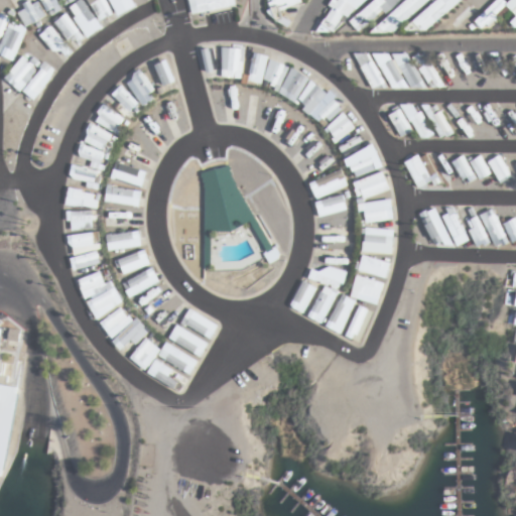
[(403,107),(421,141),(432,135),(415,101),(403,107)]
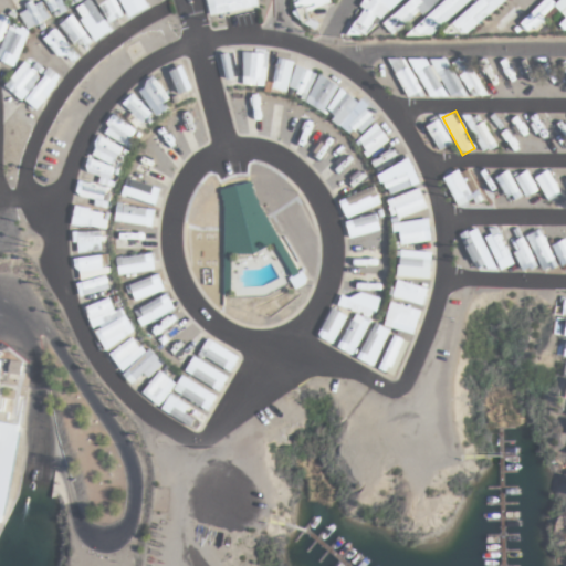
[(453,144),(438,119),(426,127),(441,152),(453,144)]
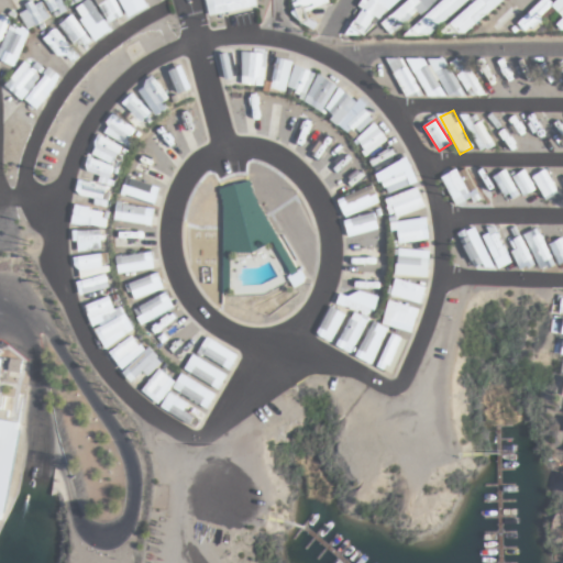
[(495,145),(481,121),(468,128),(483,152),(495,145)]
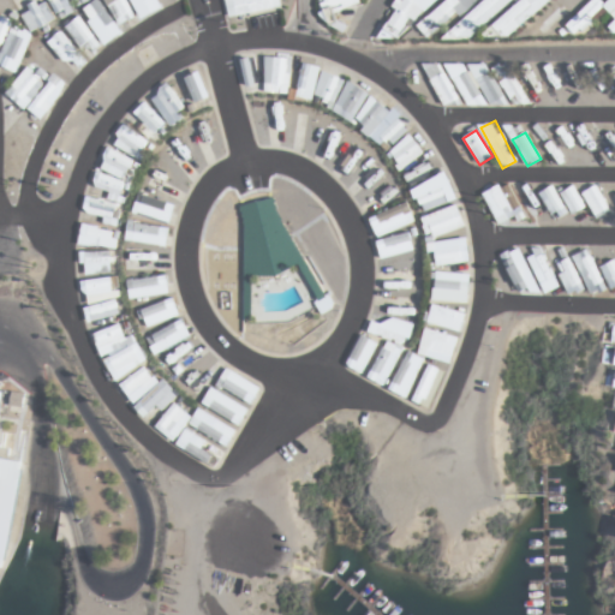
[(387,156),(402,172),(424,150),(408,135),(387,156)]
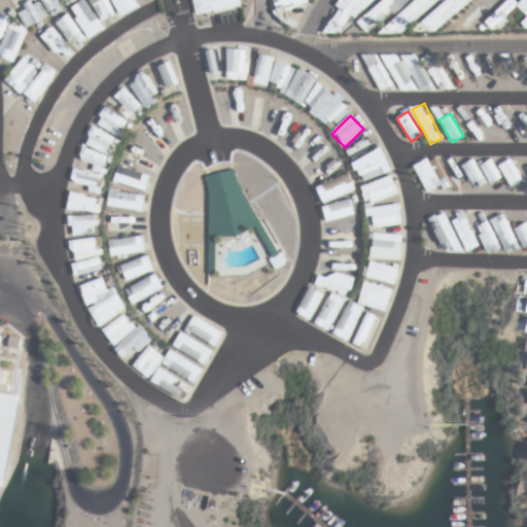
[(74,168),(71,181),(89,186),(88,191),(100,195),(109,155),(81,149),(79,160),(93,163),(90,172),(74,168)]
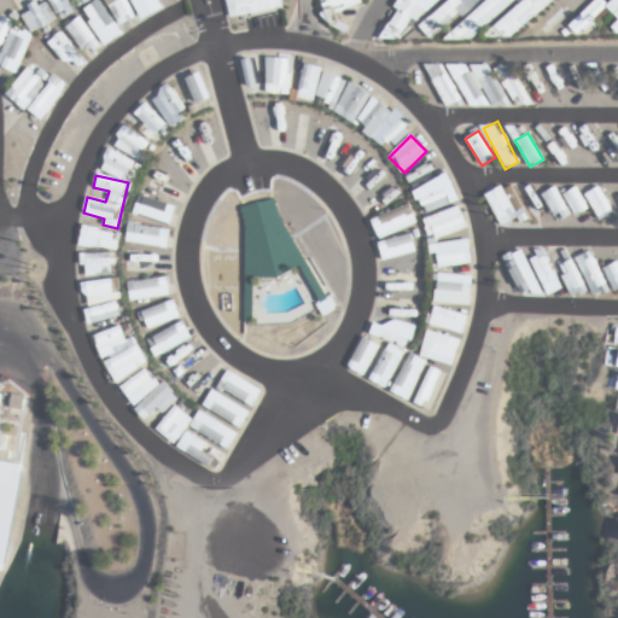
[(501,223),(525,210),(509,181),(485,194),(501,223)]
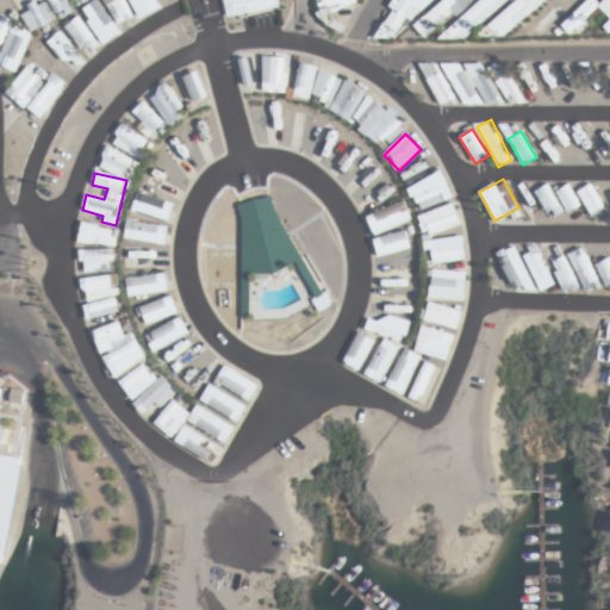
[(578,192),(592,217),(605,210),(591,184),(578,192)]
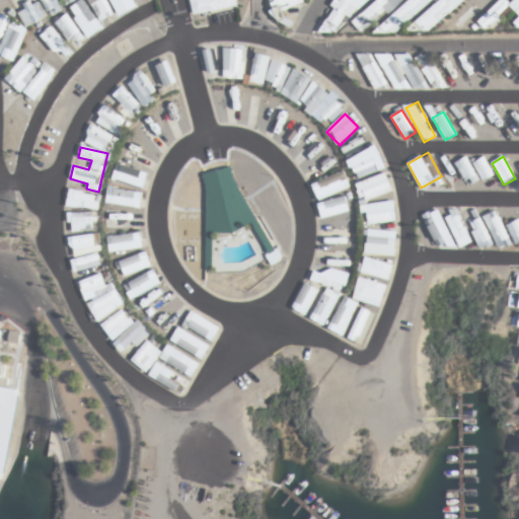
[(351,167),(357,179),(379,169),(373,157),(351,167)]
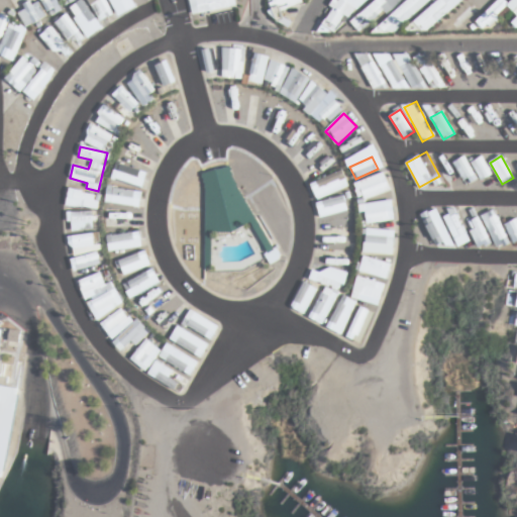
[(452,164),(467,186),(478,179),(463,157),(452,164)]
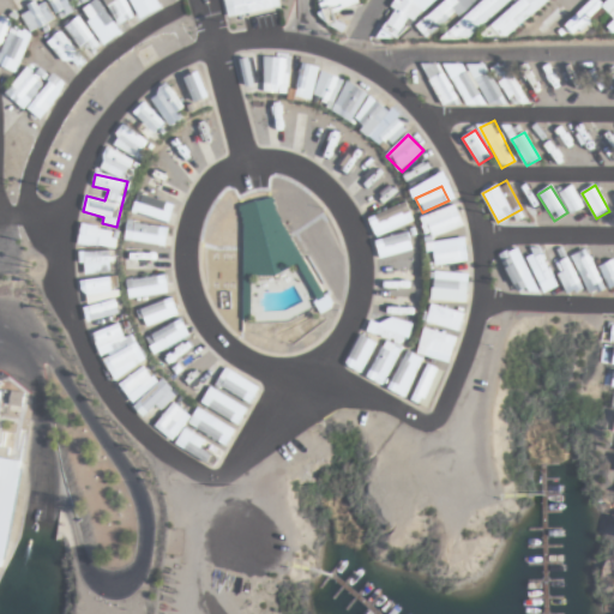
[(571,214),(584,208),(573,186),(560,192),(571,214)]
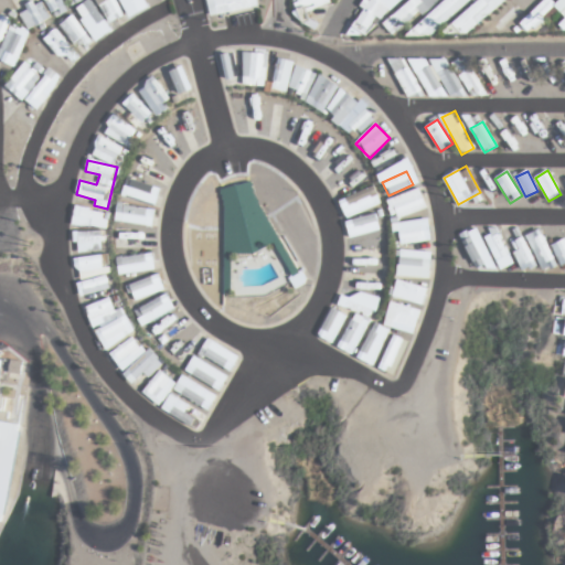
[(120,194),(153,208),(160,190),(128,177),(120,194)]
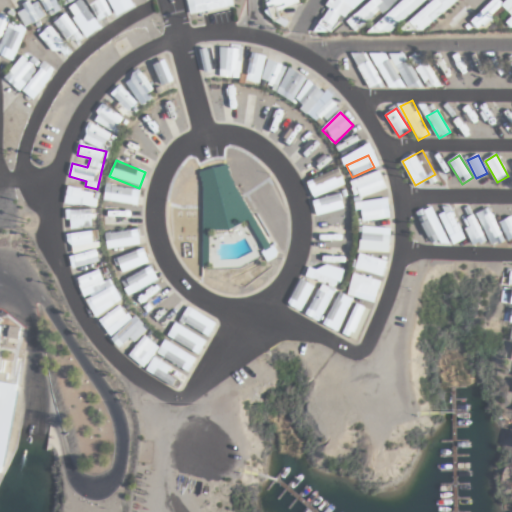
[(209,269),(209,235),(230,232),(249,223),(265,249),(261,252),(263,256),(266,260),(268,261),(275,257),(277,252),(273,245),(270,246),(230,178),(231,177),(229,174),(230,173),(228,169),(229,168),(227,164),(200,172),(199,176),(201,176),(201,181),(203,181),(203,186),(203,265),(204,265),(204,270),(209,269)]
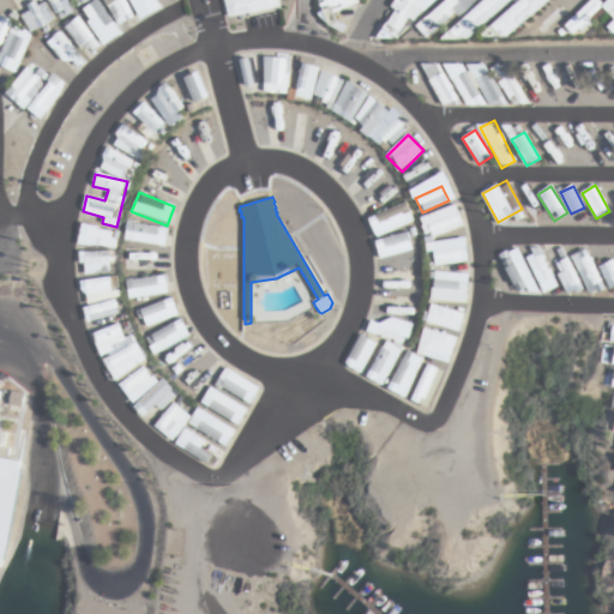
[(410,221),(404,203),(368,217),(375,235),(410,221)]
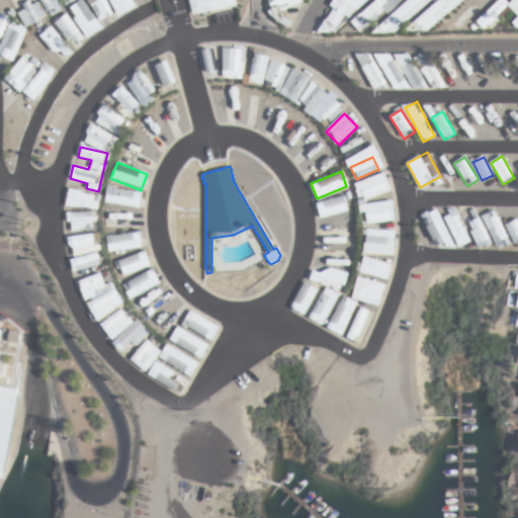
[(355,182),(360,200),(390,192),(384,174),(355,182)]
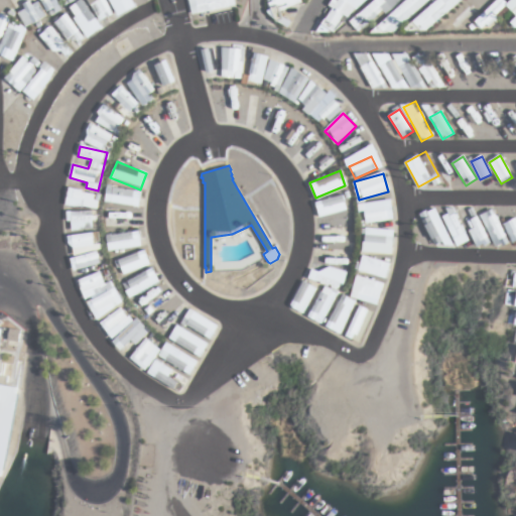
[(139,206),(140,190),(107,186),(105,203),(139,206)]
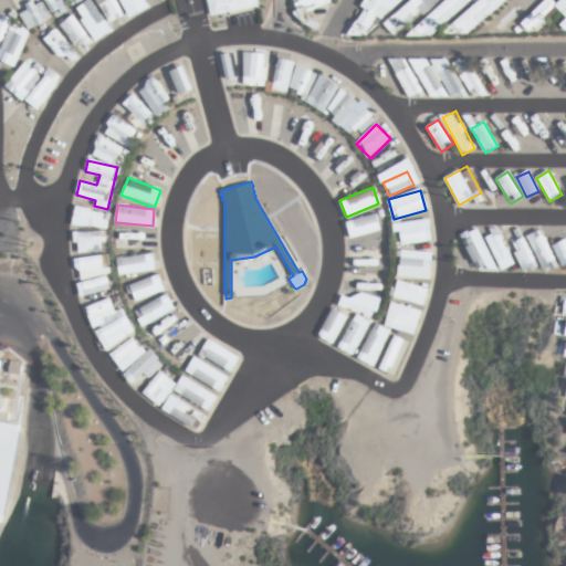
[(73,226),(105,226),(105,210),(73,210),(73,226)]
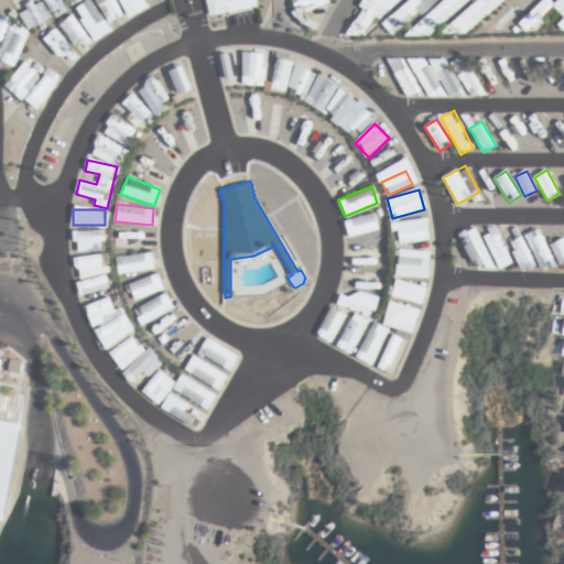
[(345,220),(349,237),(379,229),(375,214),(345,220)]
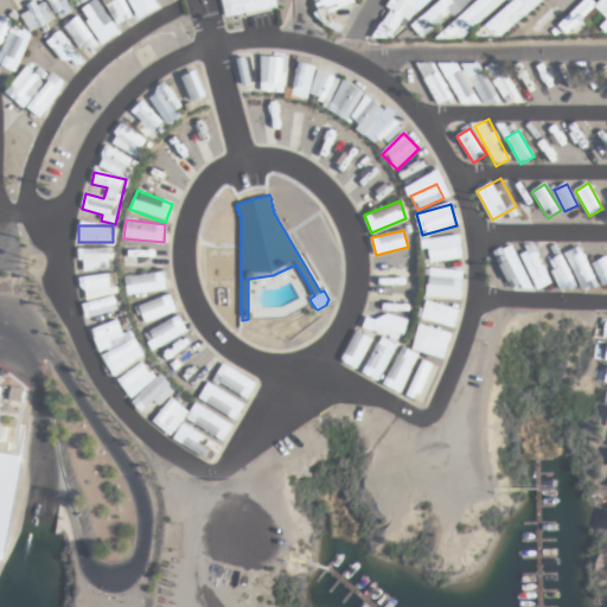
[(460,235),(423,240),(427,263),(462,259),(460,235)]
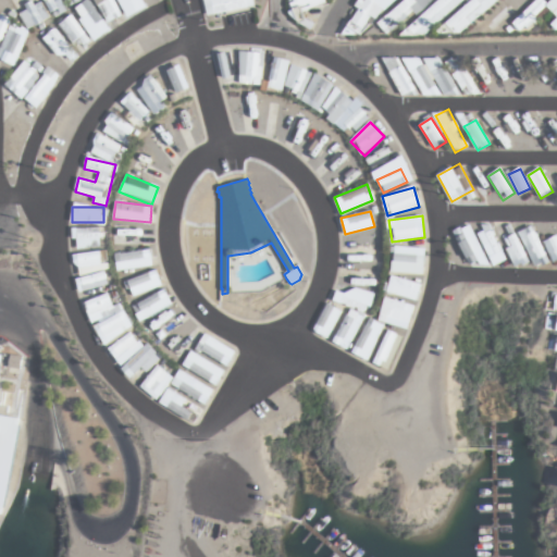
[(457,230),(472,269),(486,263),(471,224),(457,230)]
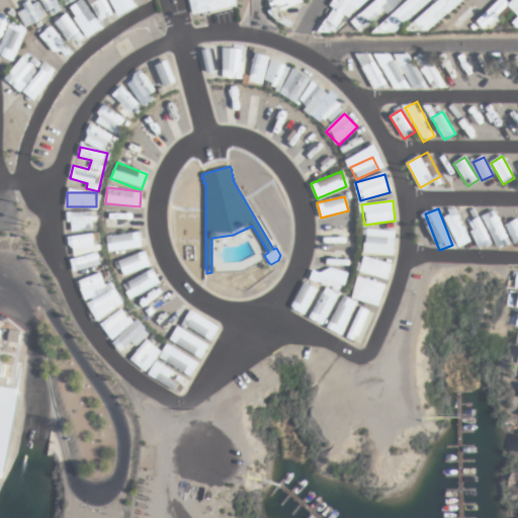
[(469,242),(455,209),(444,214),(458,247),(469,242)]
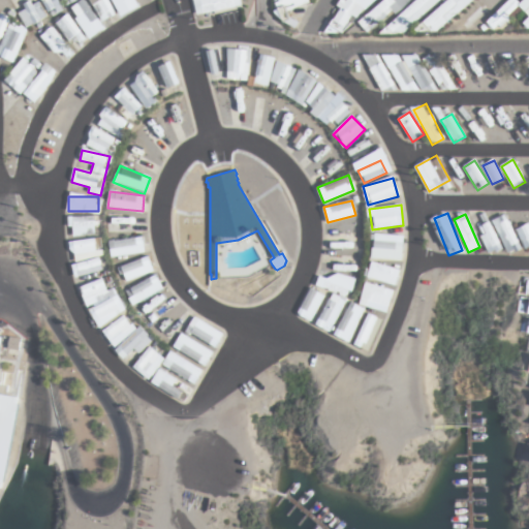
[(519,249),(507,215),(494,219),(506,253),(519,249)]
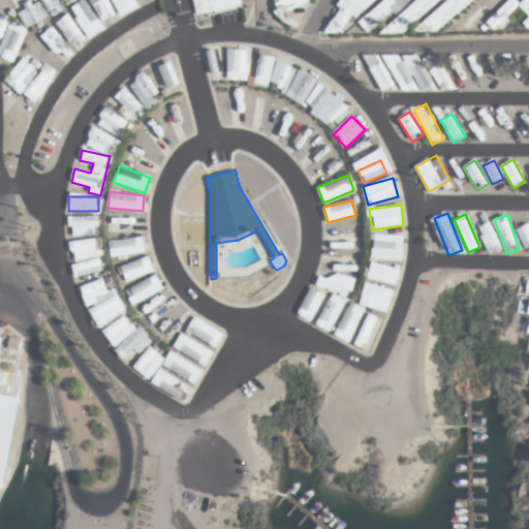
[(68,236),(96,236),(96,216),(68,216),(68,236)]
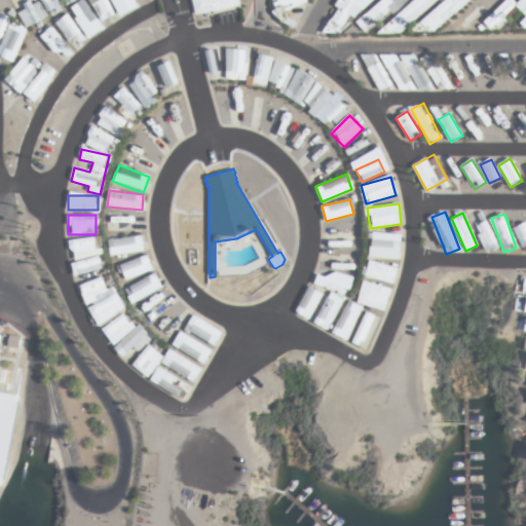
[(141,231),(141,215),(107,215),(107,231),(141,231)]
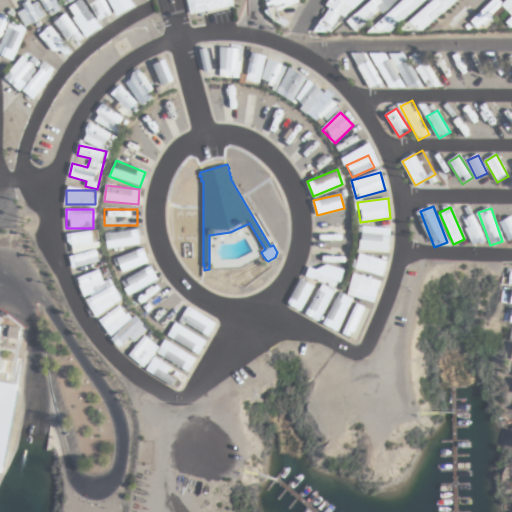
[(485,241),(474,212),(461,217),(472,246),(485,241)]
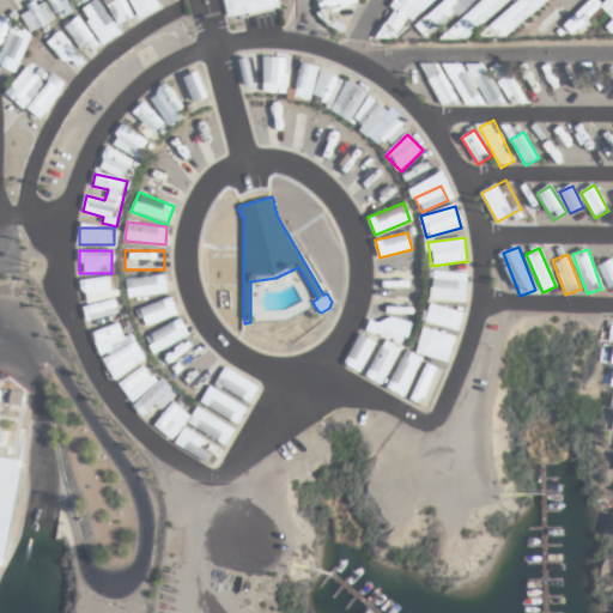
[(599,266),(610,289),(612,286),(612,262),(611,260),(599,266)]
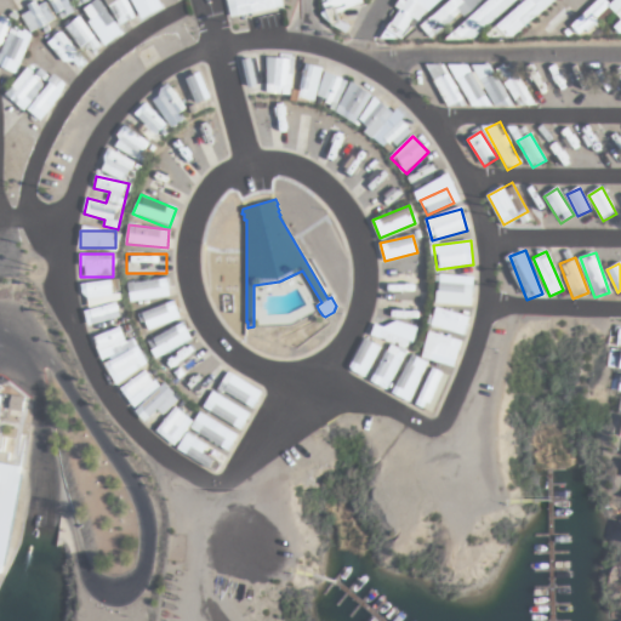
[(472,306),(473,277),(439,275),(438,305),(472,306)]
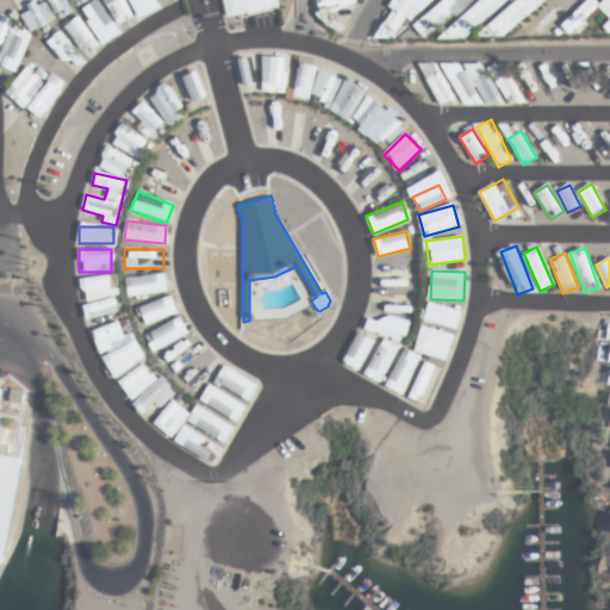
[(118,296),(117,274),(81,279),(82,299),(118,296)]
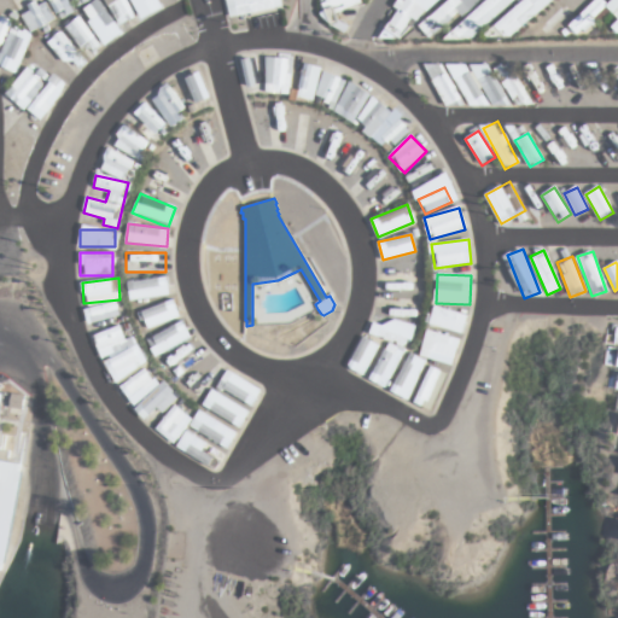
[(128,280),(129,298),(168,296),(167,278),(128,280)]
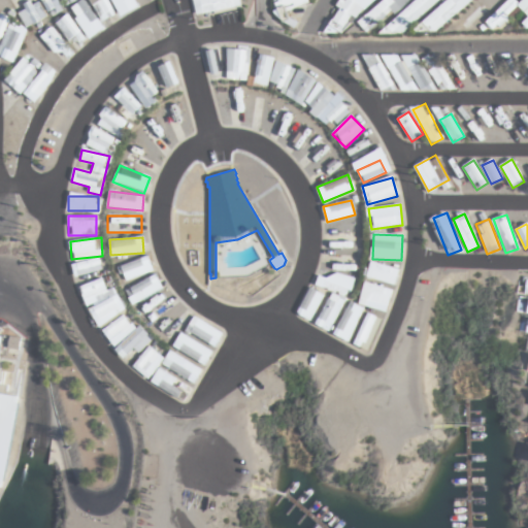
[(153,270),(146,256),(119,268),(125,283),(153,270)]
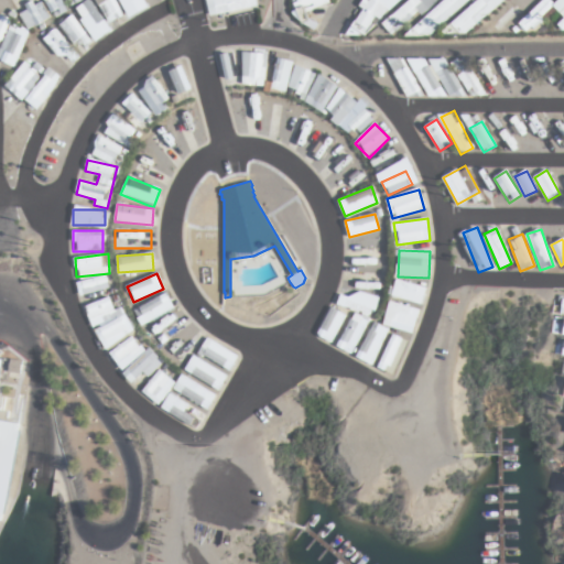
[(80,282),(84,295),(112,288),(108,274),(80,282)]
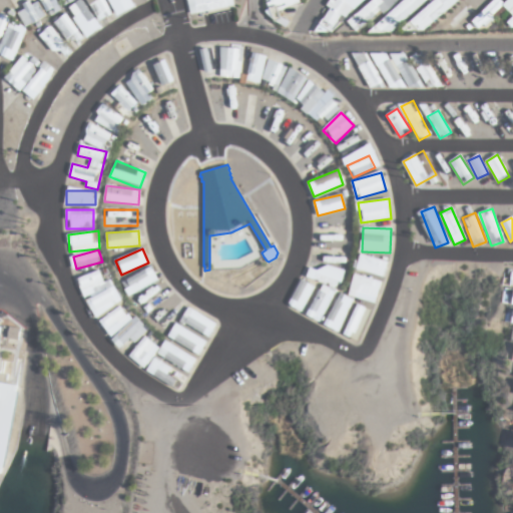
[(382,279),(387,264),(359,254),(355,270),(382,279)]
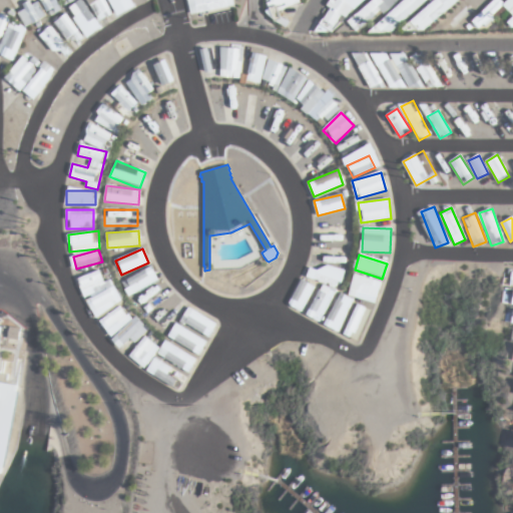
[(307,278),(339,290),(344,277),(312,264),(307,278)]
